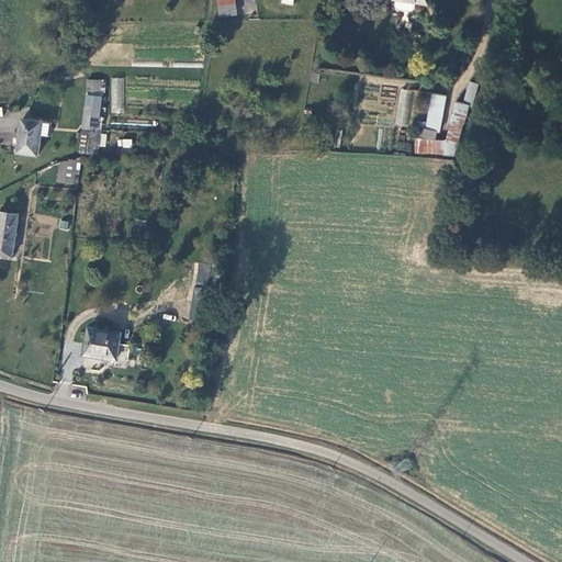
[(427,0),(396,0),(396,2),(400,7),(412,9),(414,7),(415,0),(418,0),(428,2),(427,0)]
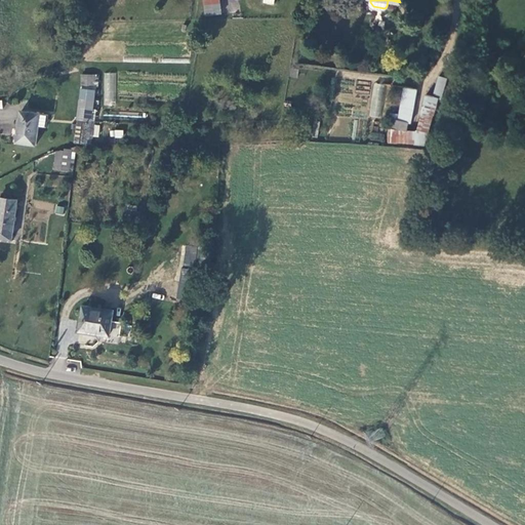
[(221,10),(219,1),(206,2),(207,13),(221,10)]
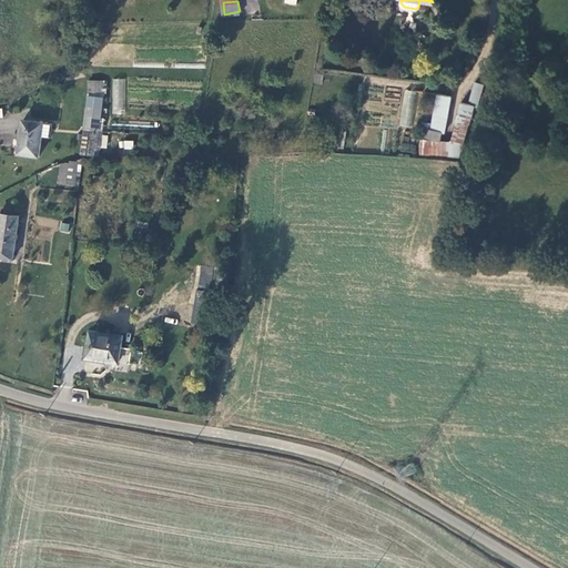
[(90,77),(88,95),(103,98),(105,79),(90,77)]
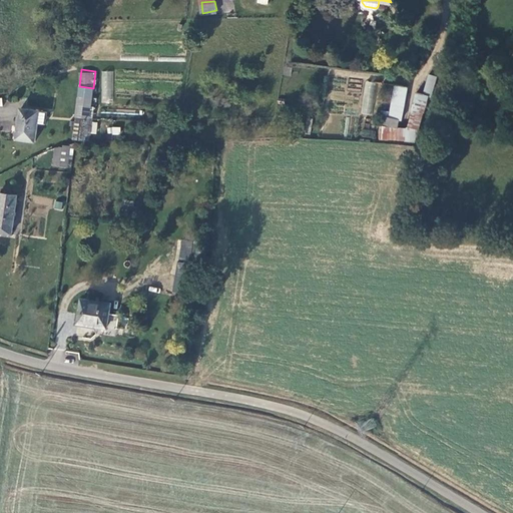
[(112,101),(113,71),(102,71),(101,101),(112,101)]
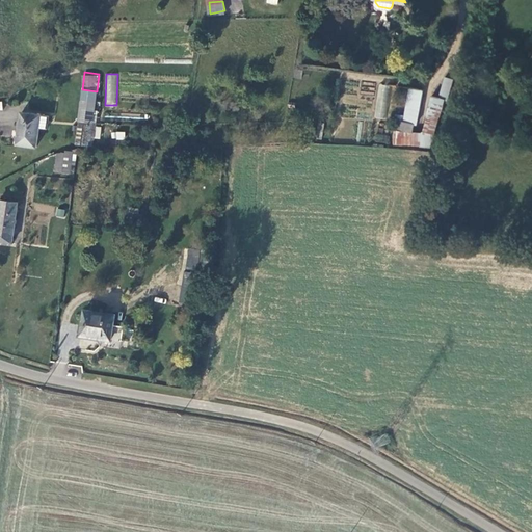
[(447,98),(453,80),(444,77),(437,95),(447,98)]
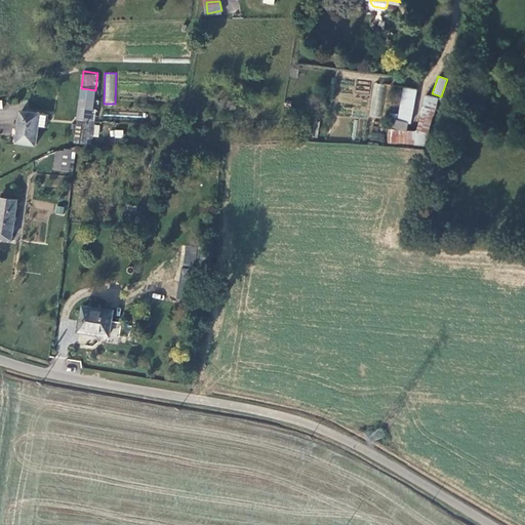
[(369,117),(382,118),(386,84),(372,83),(369,117)]
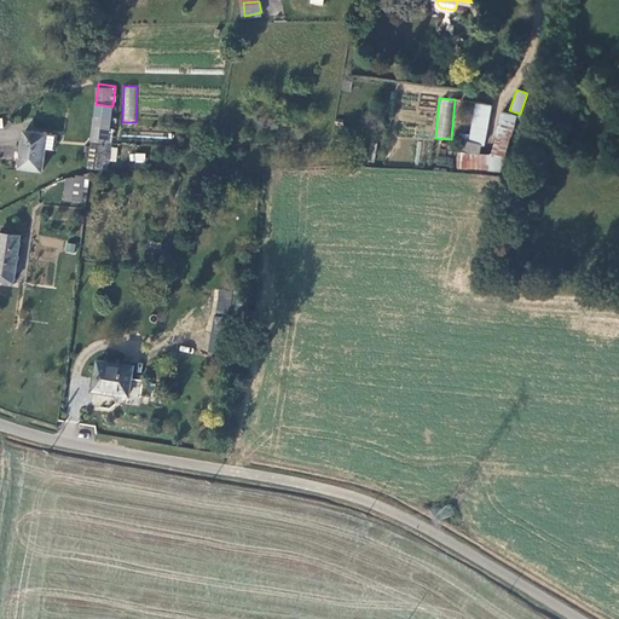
[(510,134),(516,114),(504,110),(490,154),(481,152),(481,143),(486,143),(491,105),(475,103),(470,140),(461,139),(458,165),(498,169),(507,134),(510,134)]
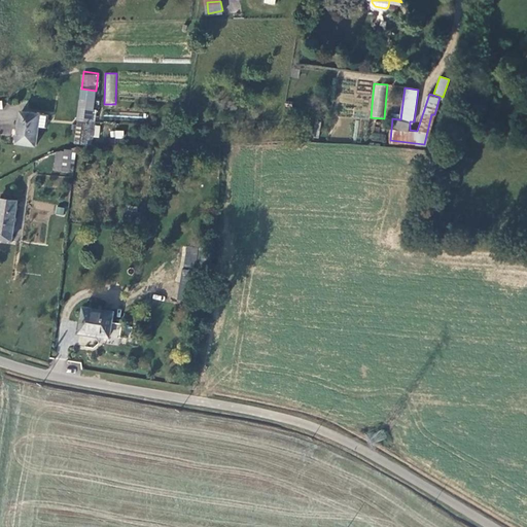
[(81,89),(78,119),(89,121),(92,121),(96,91),(81,89)]
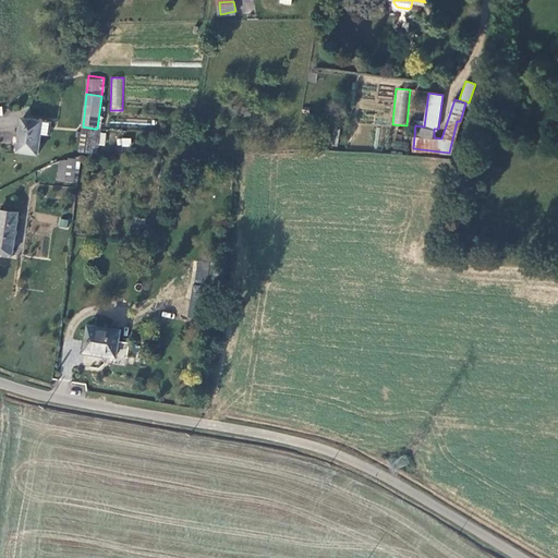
[(51,121),(22,118),(17,150),(38,154),(41,134),(49,135),(51,121)]
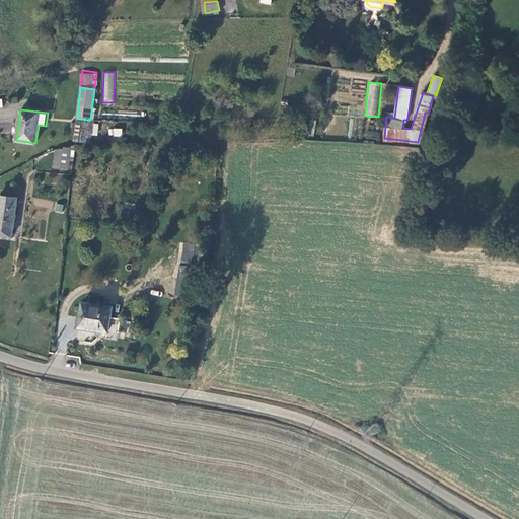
[(87,120),(77,118),(74,141),(85,142),(87,120)]
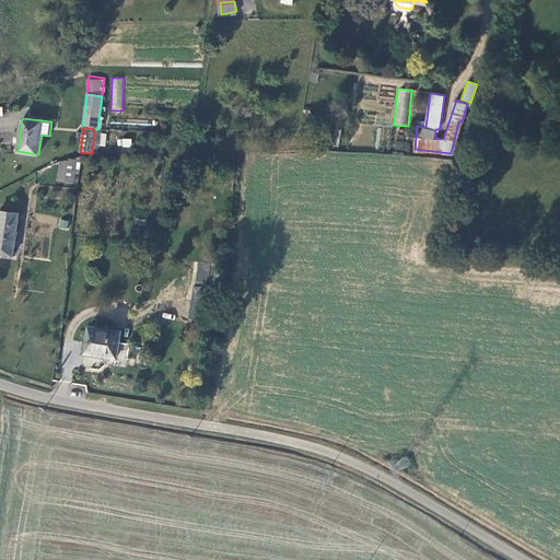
[(78,163),(61,161),(58,179),(74,182),(78,163)]
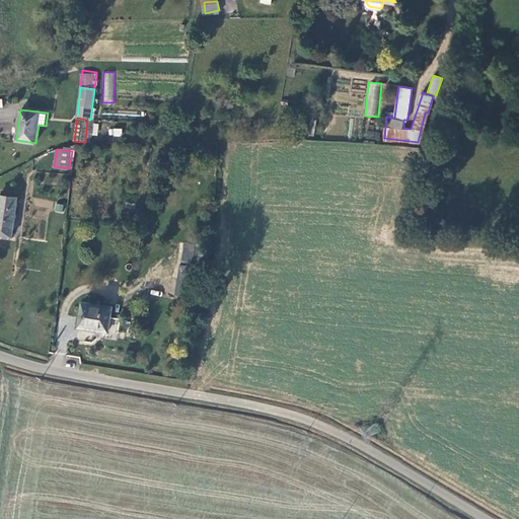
[(0,234),(11,236),(17,198),(0,196),(0,198),(0,234)]
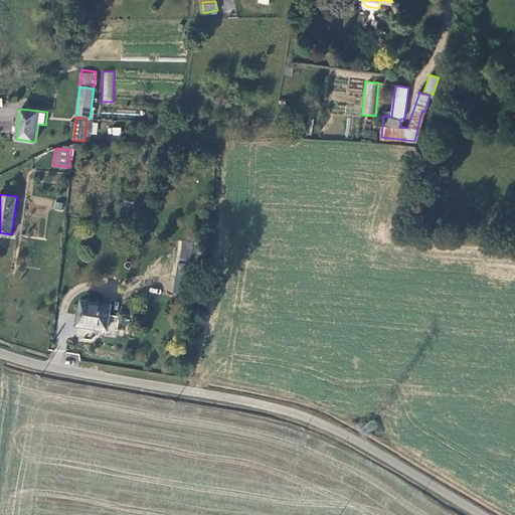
[(124,205),(124,213),(134,215),(135,207),(124,205)]
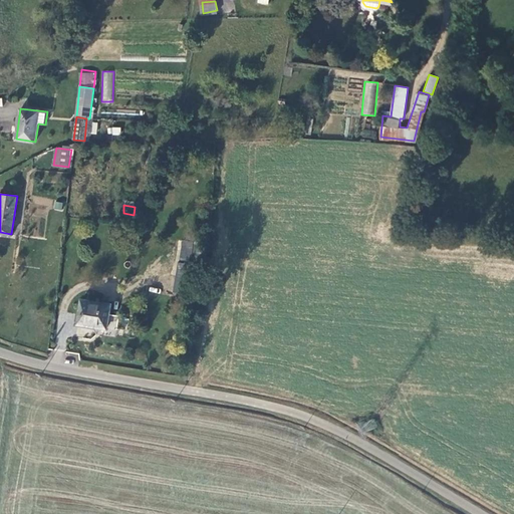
[(178,260),(192,261),(192,241),(178,241),(178,260)]
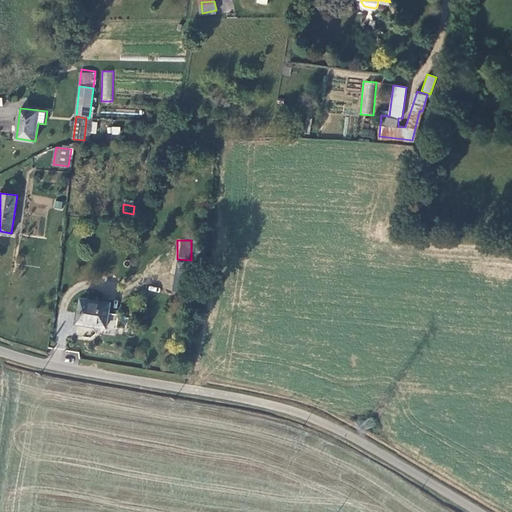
[(180,292),(187,263),(178,261),(172,290),(180,292)]
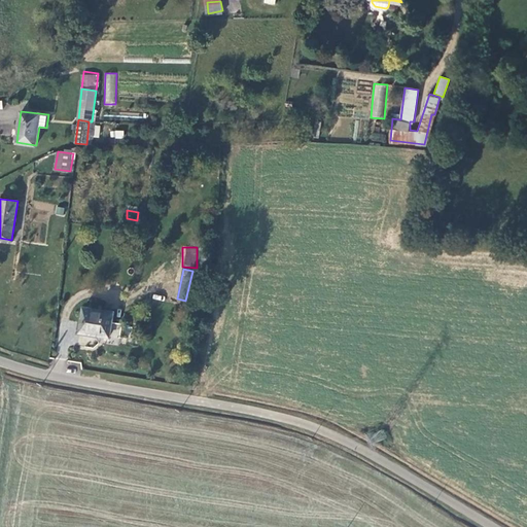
[(101,337),(100,343),(120,346),(124,325),(113,323),(114,311),(83,308),(80,334),(101,337)]
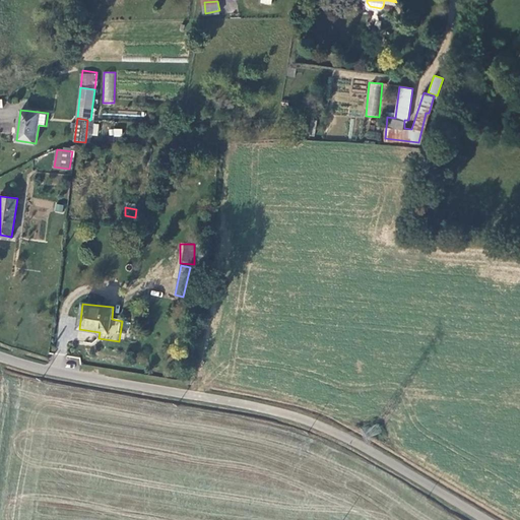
All buildings are outlined.
